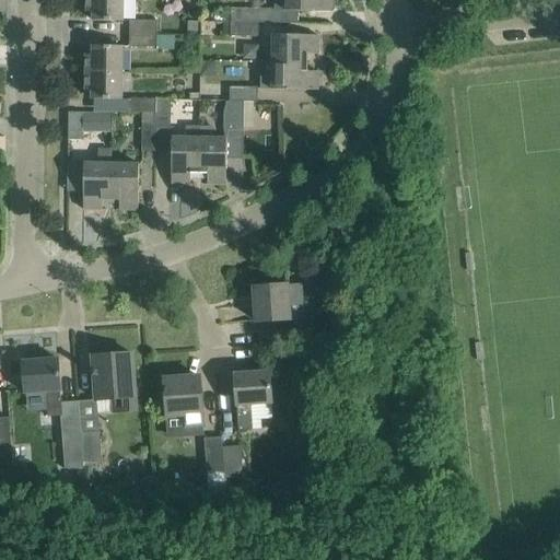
[(125,21),(124,0),(86,0),(86,12),(93,12),(93,21),(125,21)]
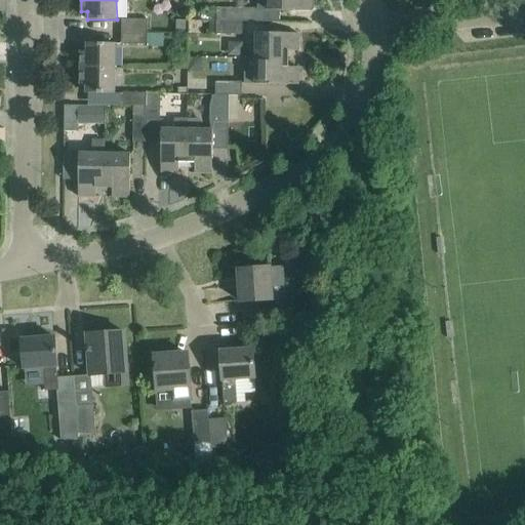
[(269,0),(269,10),(312,11),(311,0),(269,0)]
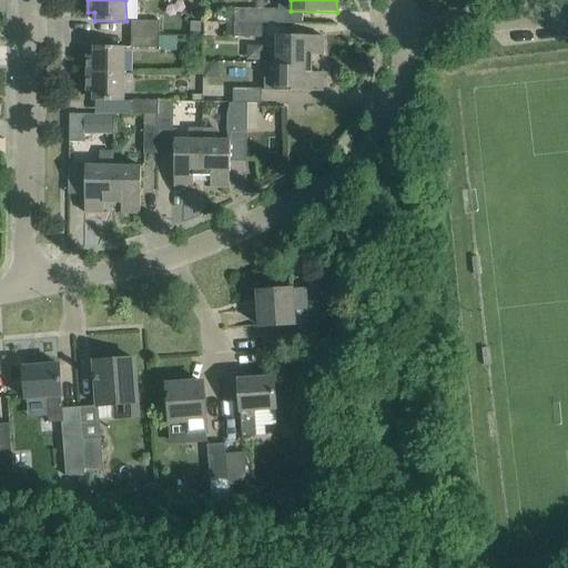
[(234,10),(234,22),(262,22),(262,23),(279,23),(279,9),(234,10)]
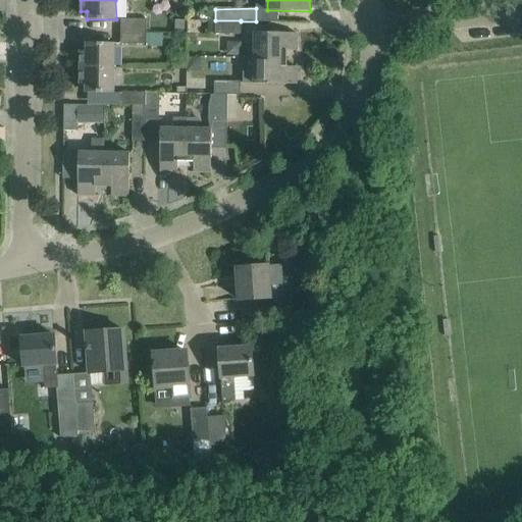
[(122,19),(121,32),(147,32),(147,19),(122,19)]
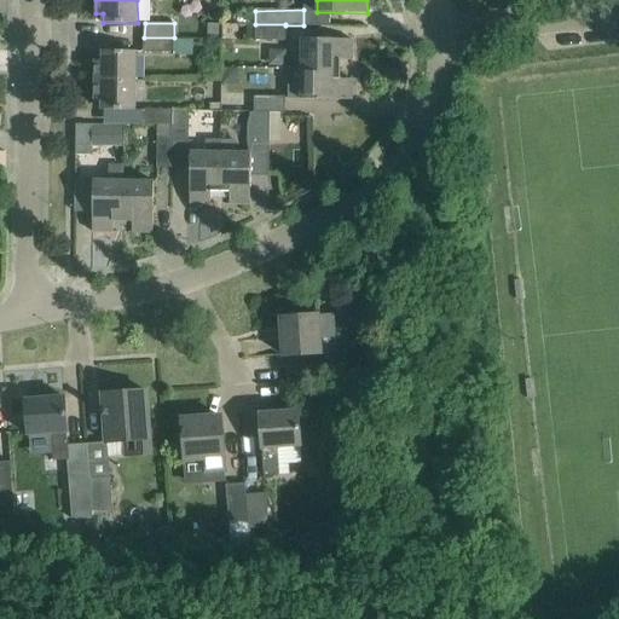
[(220,35),(220,24),(209,24),(209,35),(220,35)]
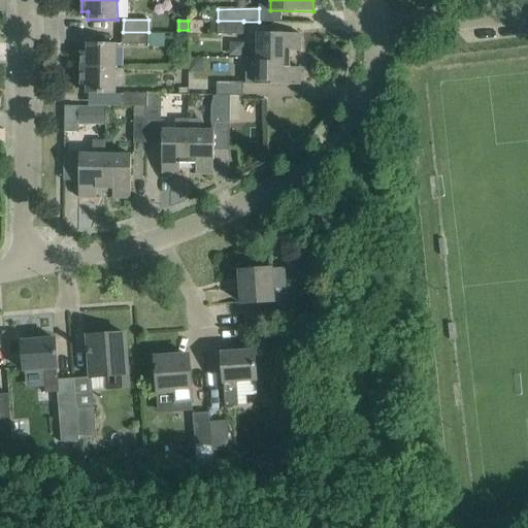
[(244,35),(243,22),(243,21),(218,21),(218,34),(244,35)]
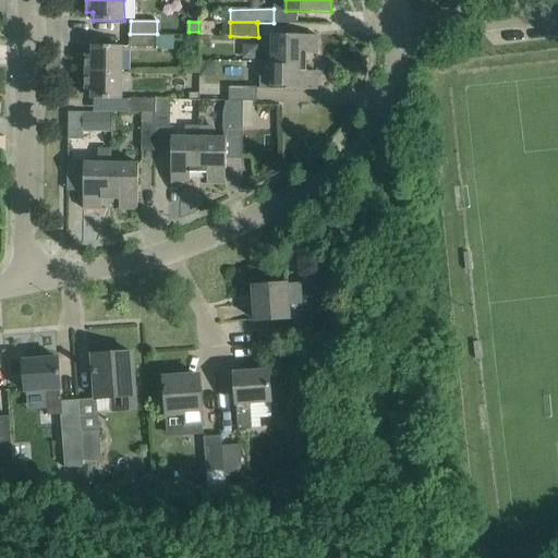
[(157,34),(130,34),(130,47),(157,48),(157,34)]
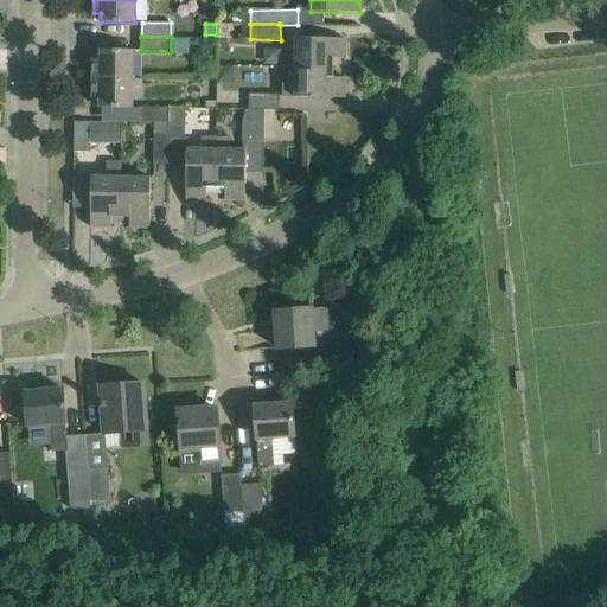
[(296,37),(295,68),(333,69),(337,69),(337,68),(333,68),(333,59),(345,59),(346,39),(296,37)]
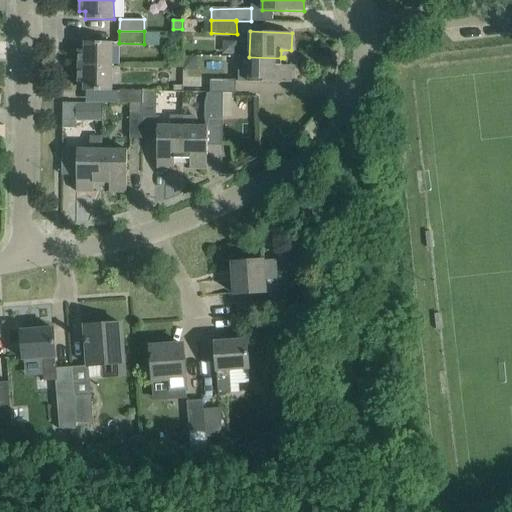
[(78,66),(112,67),(113,43),(85,42),(85,50),(79,50),(78,66)]
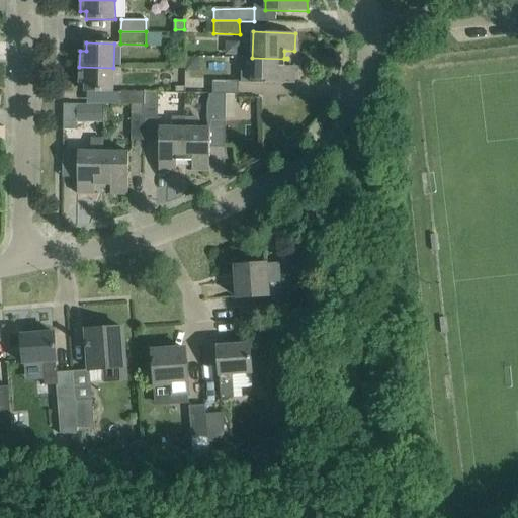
[(284,67),(284,59),(252,58),(241,58),(241,83),(294,84),(294,67),(284,67)]
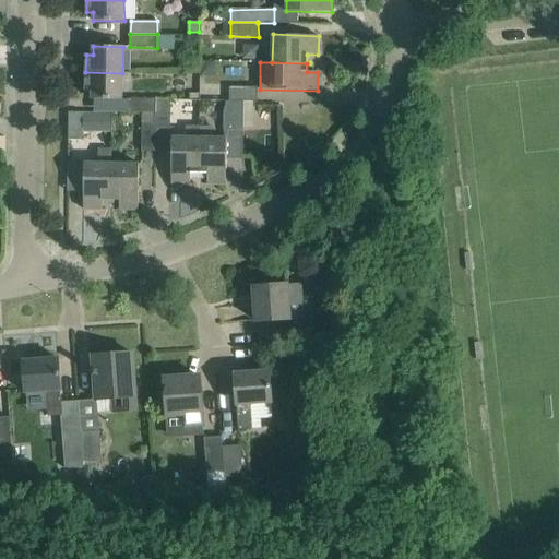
[(122,73),(85,72),(85,90),(92,91),(92,99),(122,99),(122,73)]
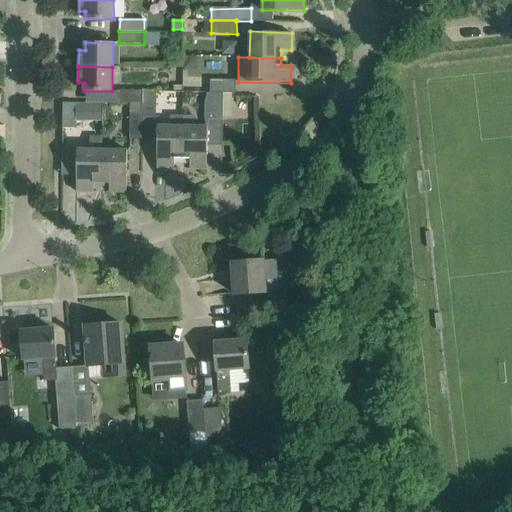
[(207,93),(223,93),(237,93),(236,80),(210,80),(210,81),(205,81),(205,93),(207,93)]
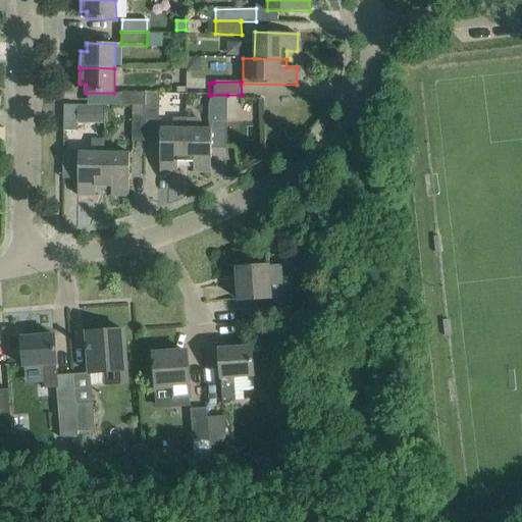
[(188,85),(179,85),(179,93),(188,93),(188,85)]
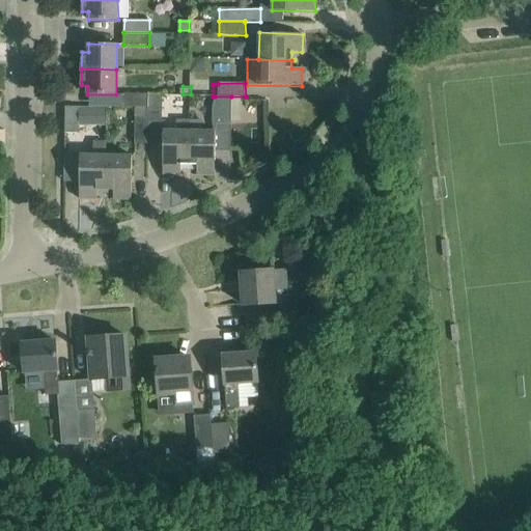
[(122,107),(136,107),(149,107),(149,94),(122,93),(122,107)]
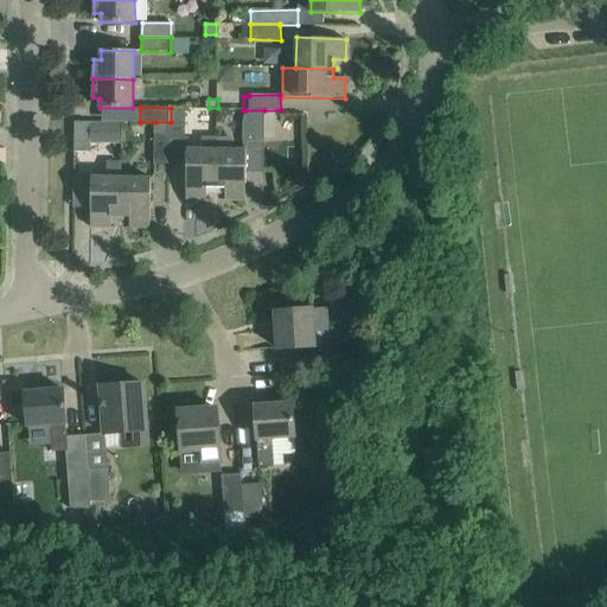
[(171,108),(171,122),(171,138),(185,138),(186,108),(171,108)]
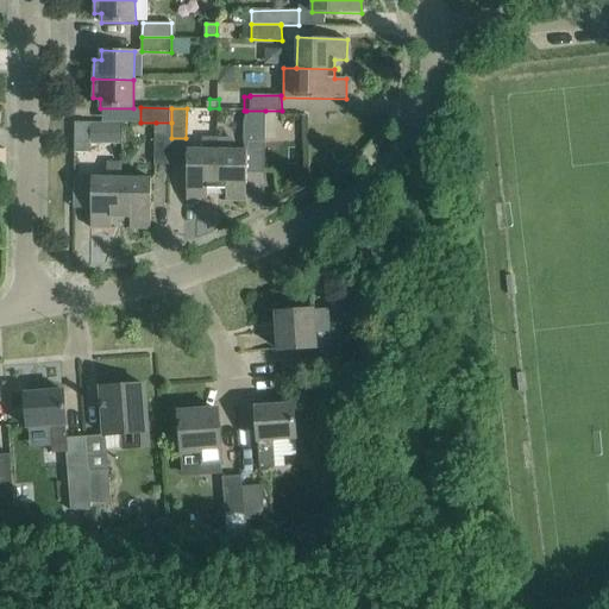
[(265,142),(265,111),(246,111),(244,124),(244,140),(265,142)]
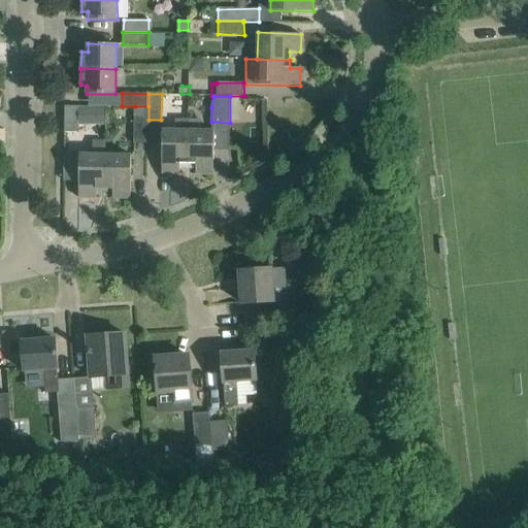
[(78,106),(65,106),(65,132),(78,132),(78,106)]
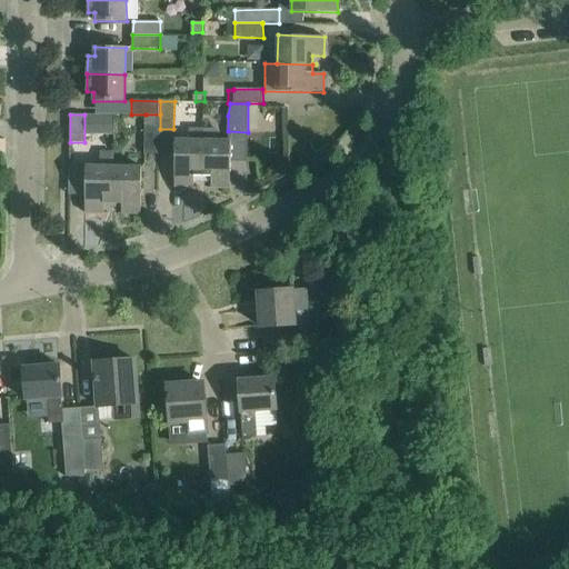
[(160,115),(146,115),(145,153),(159,155),(160,129),(160,115)]
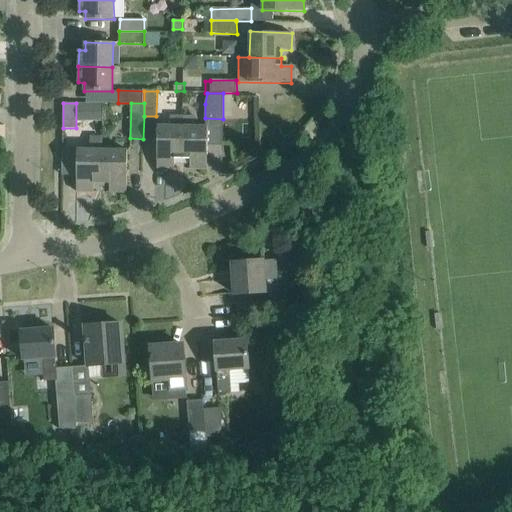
[(183,161),(183,158),(184,115),(170,116),(170,126),(159,126),(157,168),(174,168),(174,158),(182,158),(181,161),(183,161)]
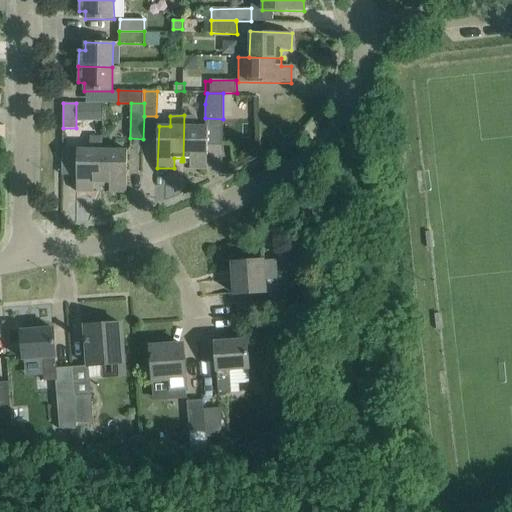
[(183,158),(190,159),(190,169),(207,169),(208,127),(194,127),(194,115),(184,115),(183,158)]
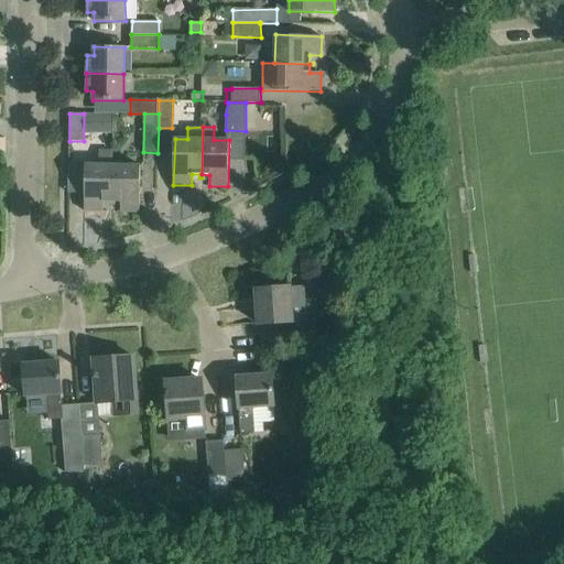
[(112,201),(114,165),(114,151),(98,151),(98,165),(86,165),(87,164),(85,164),(84,212),(104,212),(104,201),(111,201),(111,205),(112,205),(112,201)]
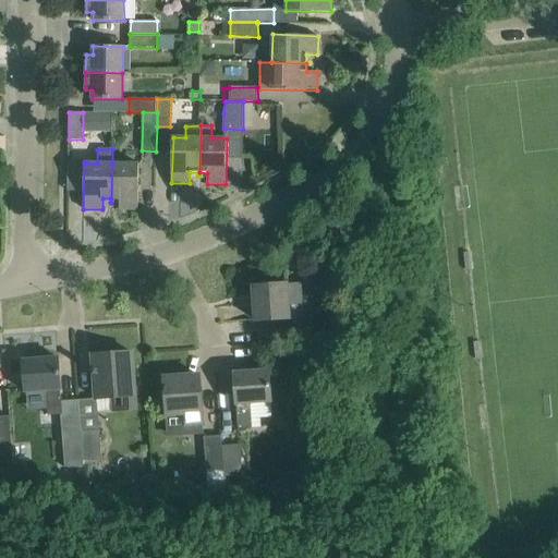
[(112,164),(111,198),(120,199),(119,209),(137,209),(140,164),(112,164)]
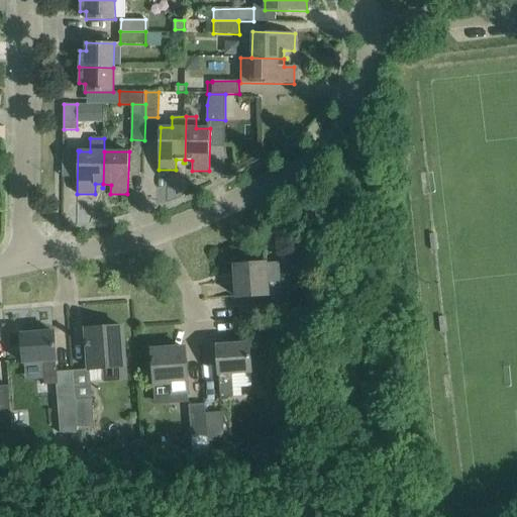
[(265,263),(235,265),(237,298),(268,296),(268,295),(282,294),(280,263),(265,264),(265,263)]
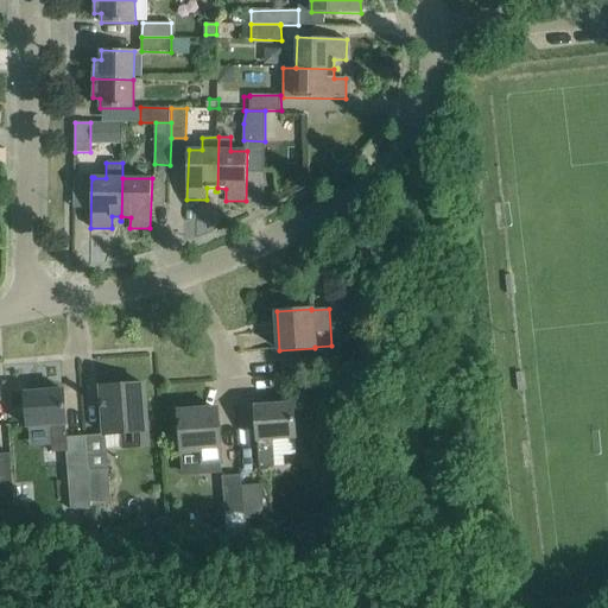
[(147,445),(144,384),(101,387),(102,403),(101,403),(101,407),(102,407),(105,435),(122,434),(124,448),(147,445)]
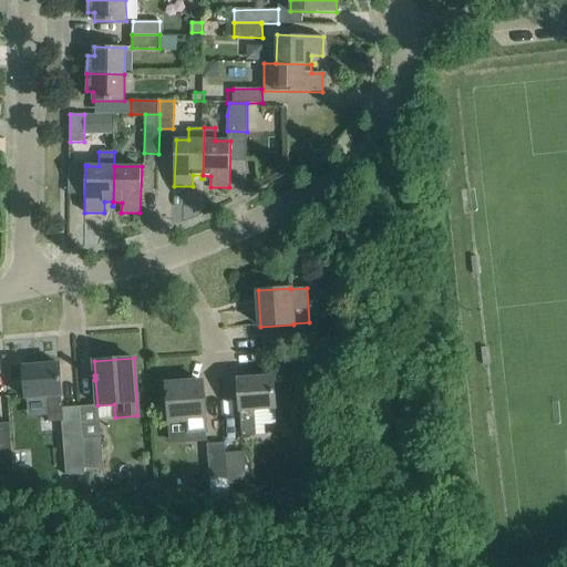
[(62,409),(59,363),(23,366),(26,399),(48,397),(49,422),(63,421),(62,409)]
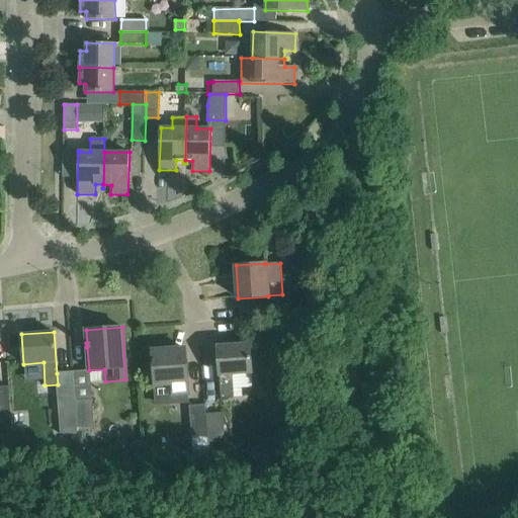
[(250,344),(218,346),(221,399),(234,398),(233,374),(252,372),(250,344)]
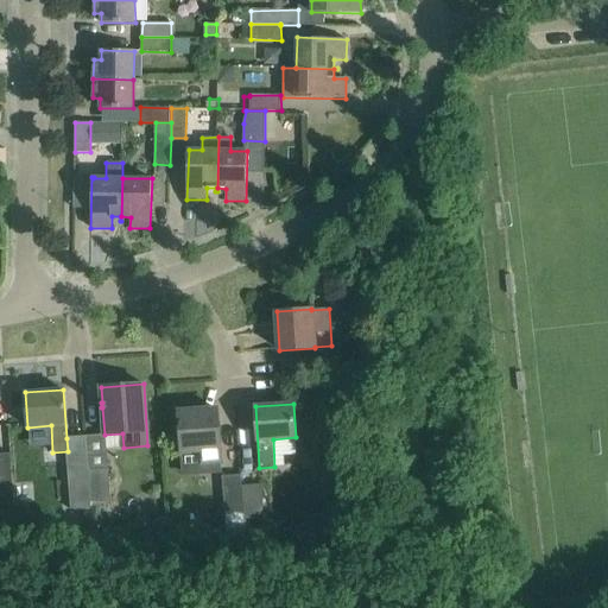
[(216,409),(179,411),(179,422),(178,422),(178,426),(179,426),(182,450),(201,449),(202,462),(220,461),(216,409)]
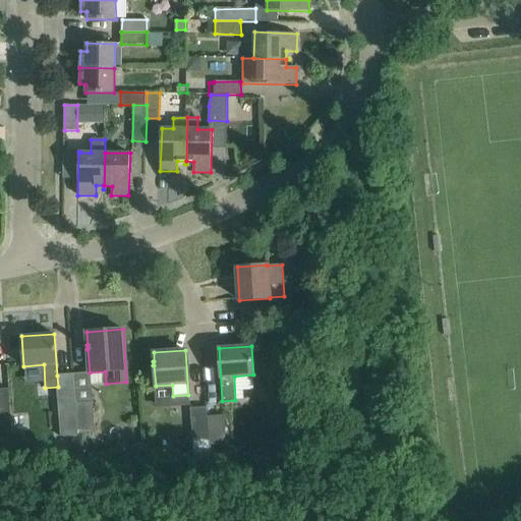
[(77,437),(75,404),(73,374),(57,375),(58,387),(62,436),(77,437)]
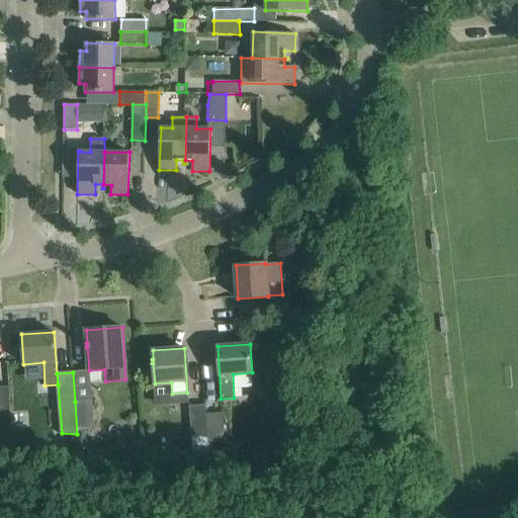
[(0,430),(13,431),(9,386),(0,386),(0,430)]
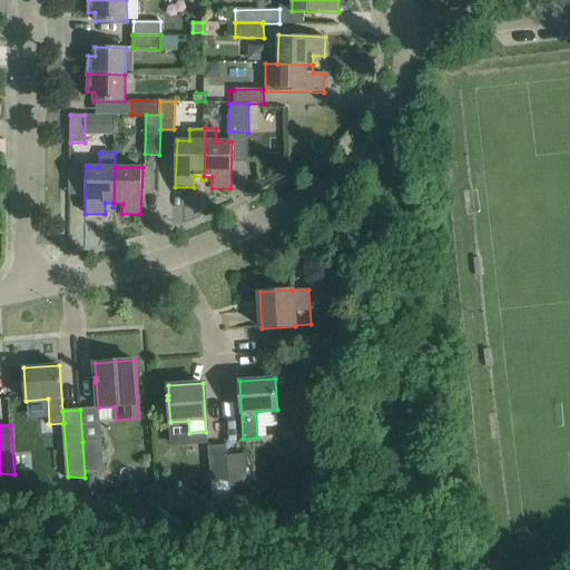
[(101,441),(82,442),(85,478),(84,492),(94,492),(95,477),(102,478),(104,474),(101,441)]
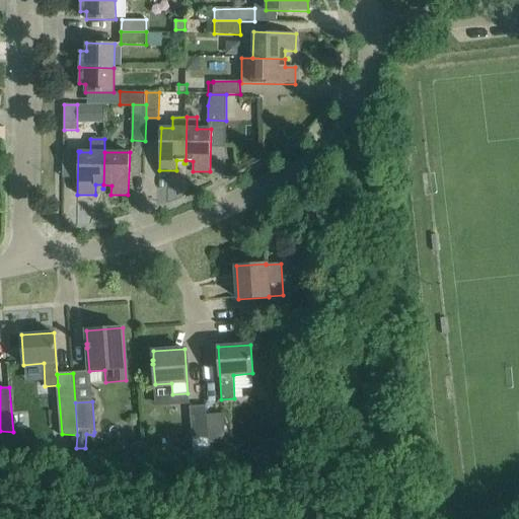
[(192,437),(208,439),(207,415),(206,405),(190,406),(192,437)]
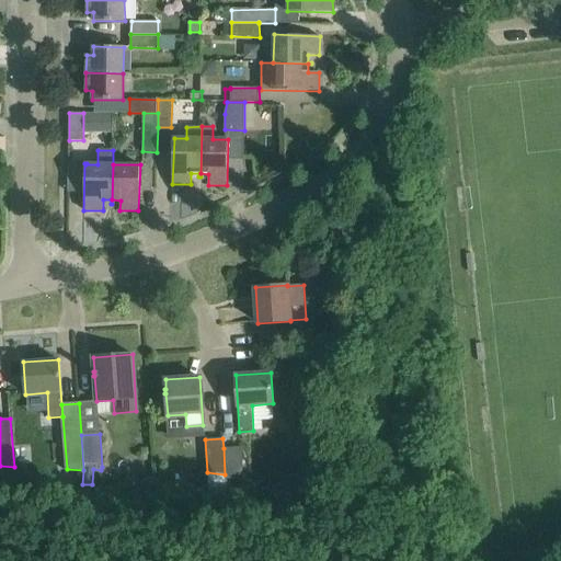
[(224,448),(225,474),(243,474),(241,446),(224,448)]
